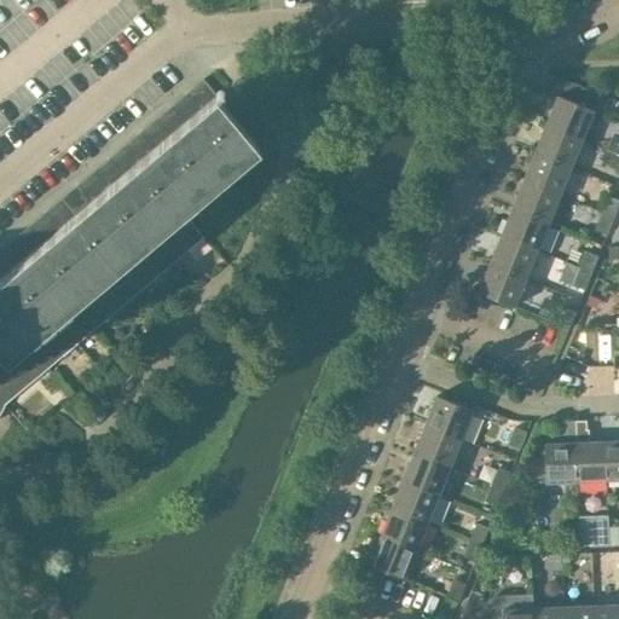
[(0,398),(5,404),(203,237),(178,207),(255,142),(203,80),(0,250),(0,398)]
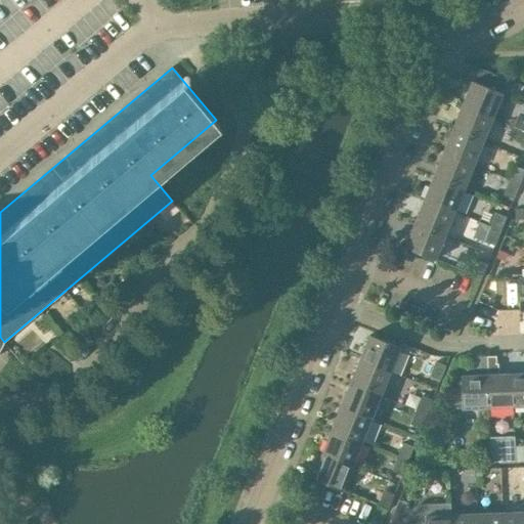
[(492,118),(503,93),(472,81),(462,105),(492,118)]
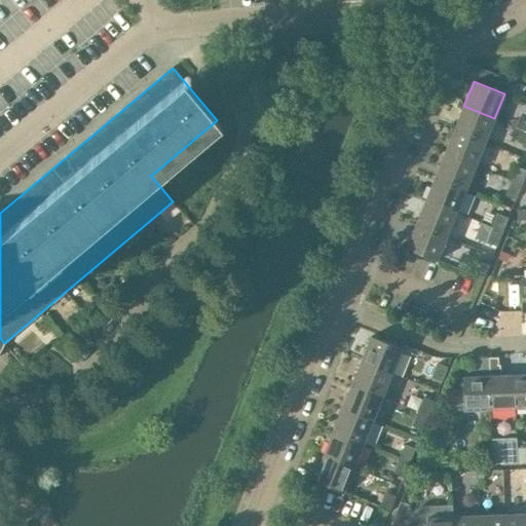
[(485,142),(494,118),(463,106),(454,129),(485,142)]
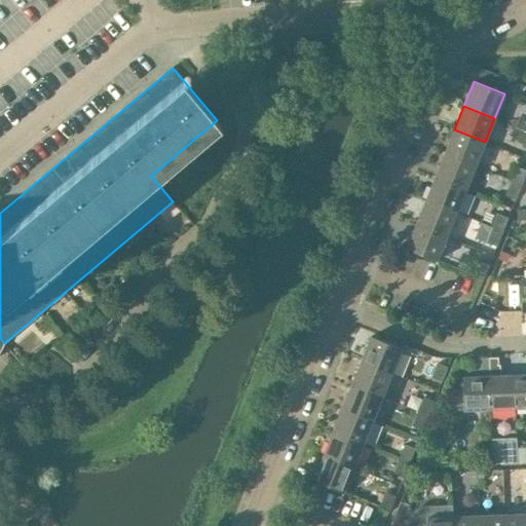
[(476,165),(485,142),(454,129),(445,153),(476,165)]
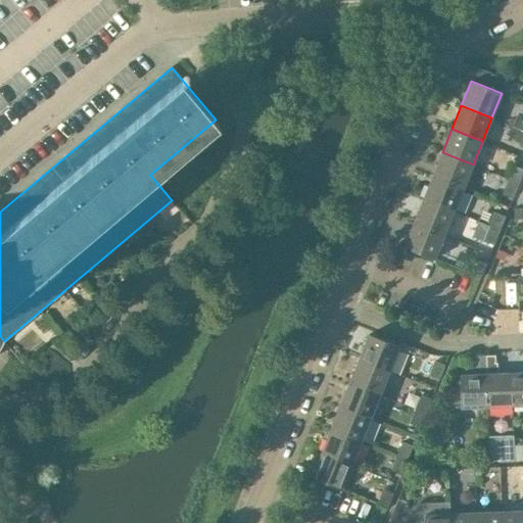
[(464,188),(473,164),(442,152),(433,176),(464,188)]
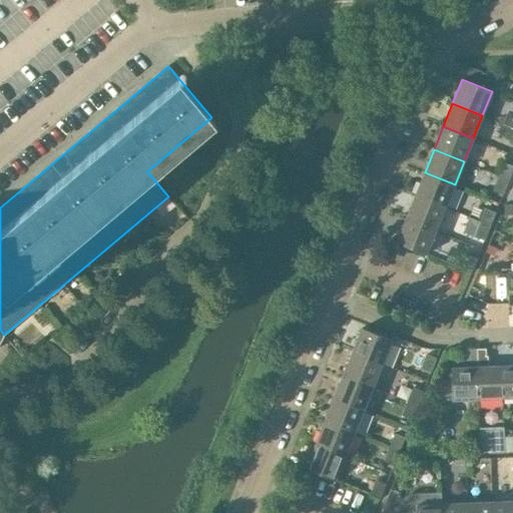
[(508,179),(512,166),(512,164),(504,161),(498,175),(508,179)]
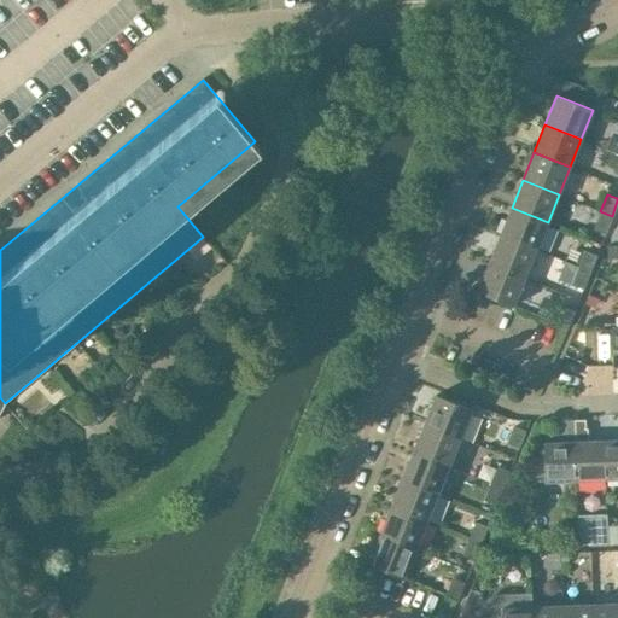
[(536,250),(548,222),(512,208),(500,235),(536,250)]
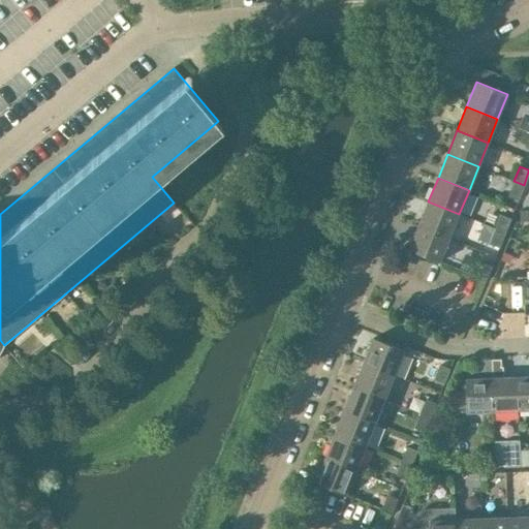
[(518,199),(524,185),(514,181),(507,195),(518,199)]
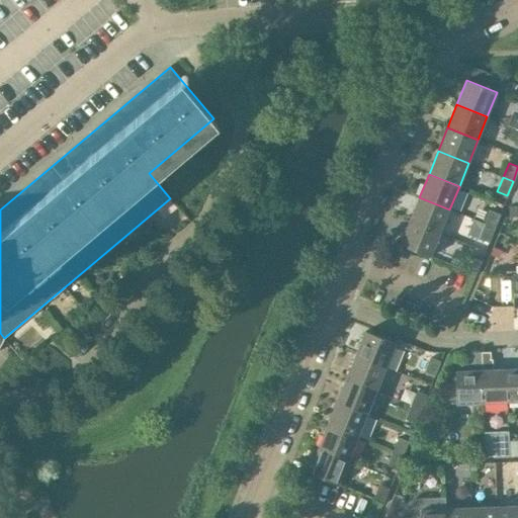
[(440,233),(449,209),(419,197),(410,221),(440,233)]
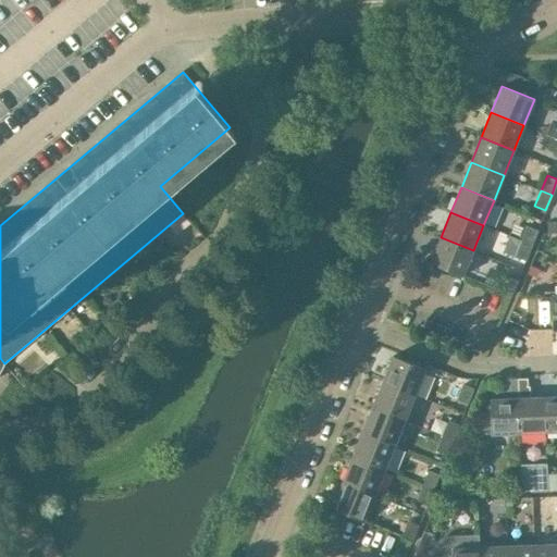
[(556,231),(556,219),(547,220),(548,231),(556,231)]
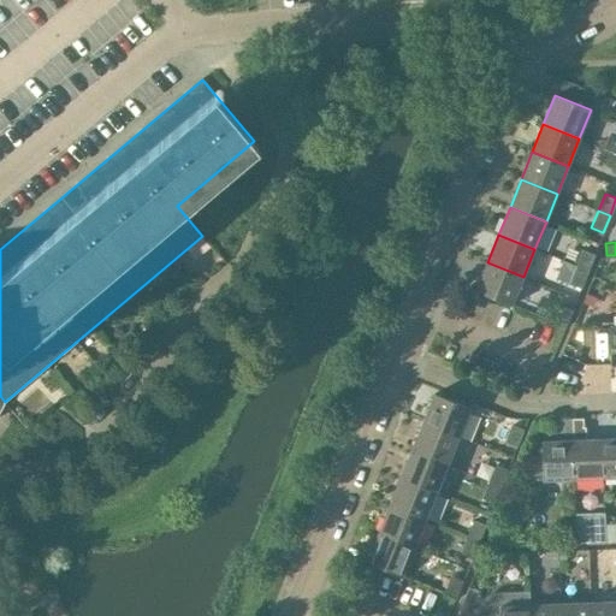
[(587,272),(594,254),(582,249),(575,266),(587,272)]
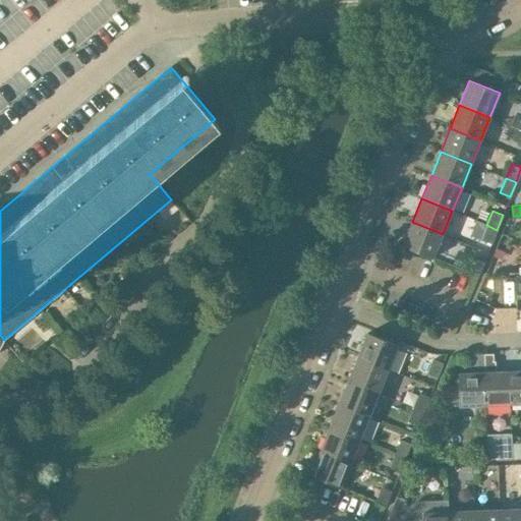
[(475,221),(471,233),(482,237),(486,225),(475,221)]
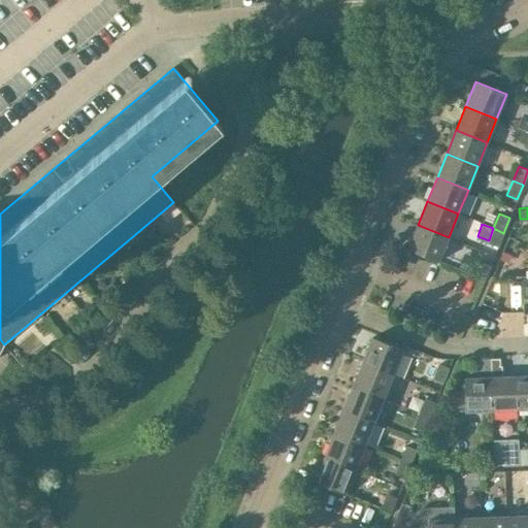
[(438,262),(449,237),(418,225),(407,250),(438,262)]
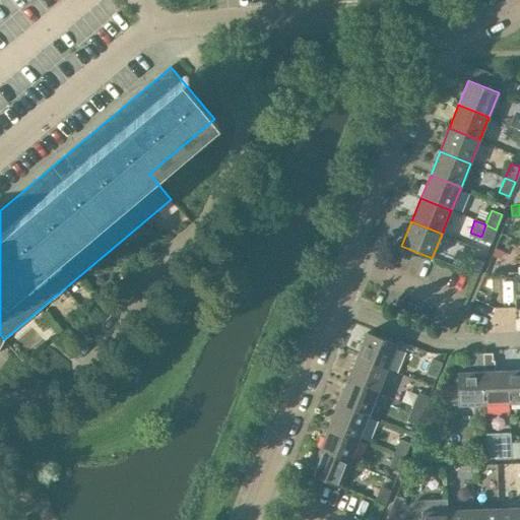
[(491,243),(496,230),(485,224),(480,239),(491,243)]
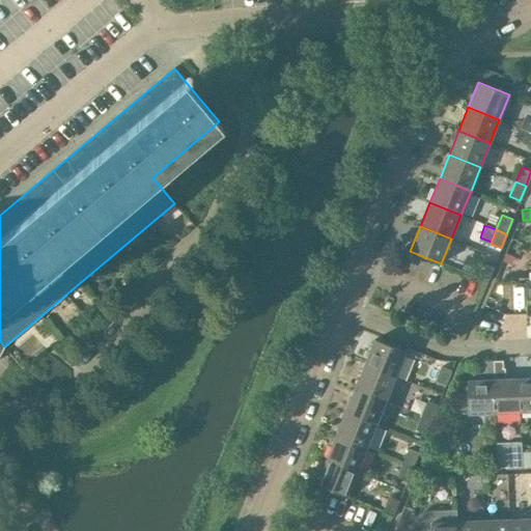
[(487,282),(494,268),(483,262),(477,278),(487,282)]
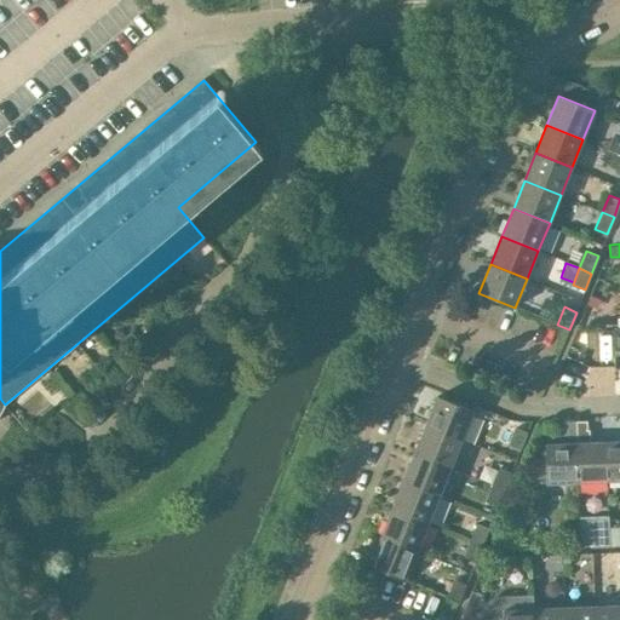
[(474,411),(437,396),(426,425),(463,440),(474,411)]
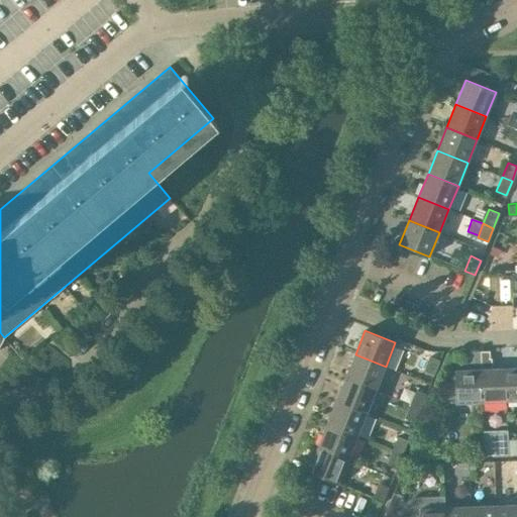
[(506,401),(505,369),(490,370),(490,358),(491,358),(490,350),(480,351),(482,402),(506,401)]
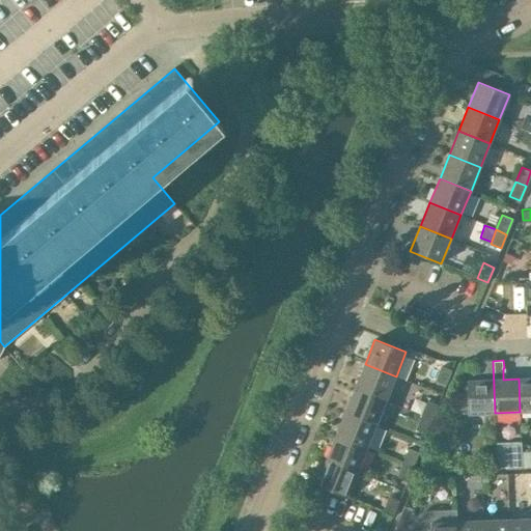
[(495,413),(493,361),(482,361),(483,369),(484,380),(467,381),(468,392),(454,393),(455,420),(469,420),(468,414),(495,413)]
